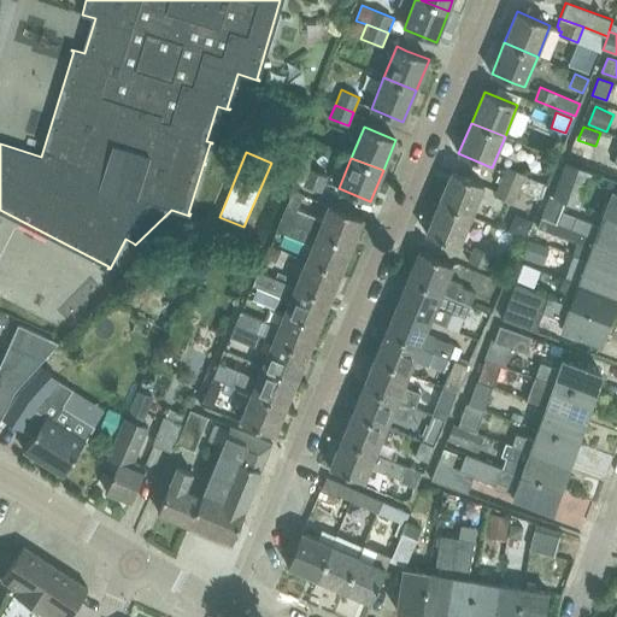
[(589,174),(565,164),(553,197),(577,205),(589,174)]
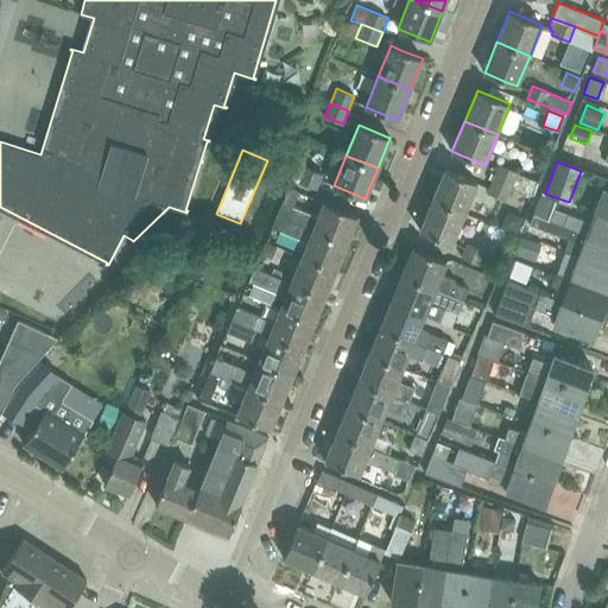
[(317,189),(323,175),(295,163),(289,178),(317,189)]
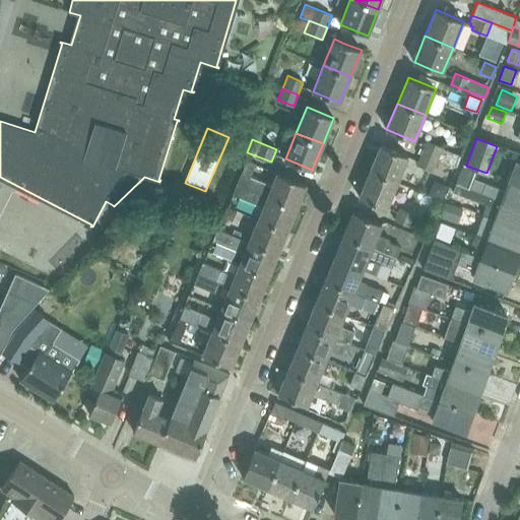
[(428,139),(423,152),(438,159),(456,167),(460,156),(442,149),(444,145),(428,139)]
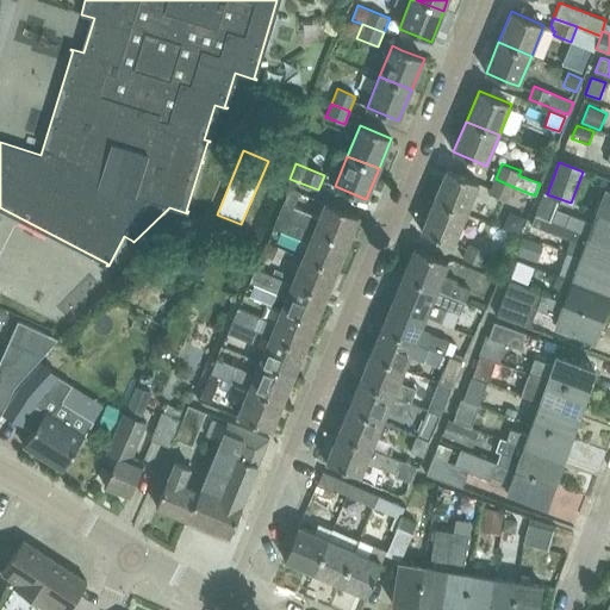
[(479,184),(468,179),(446,169),(434,200),(467,213),(479,184)]
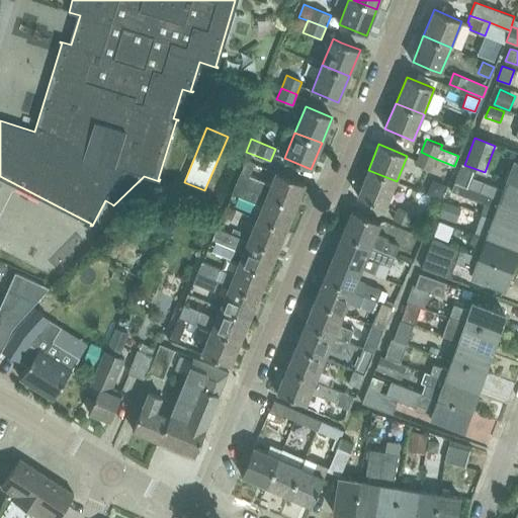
[(432,171),(436,159),(421,152),(416,165),(432,171)]
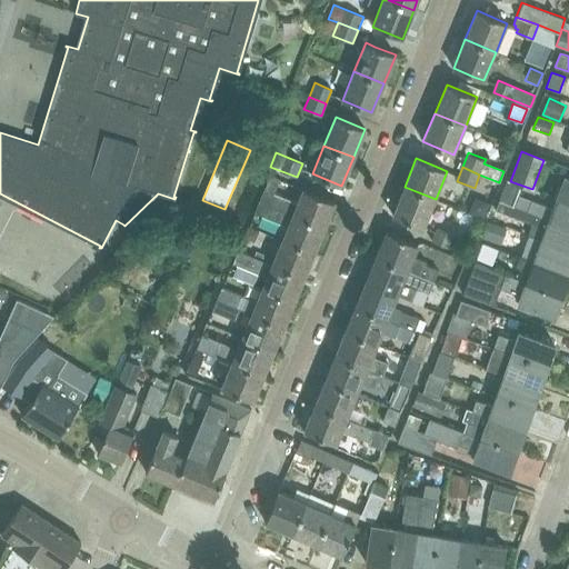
[(303,189),(297,203),(275,193),(280,179),(271,175),(259,200),(325,228),(335,202),(303,189)]
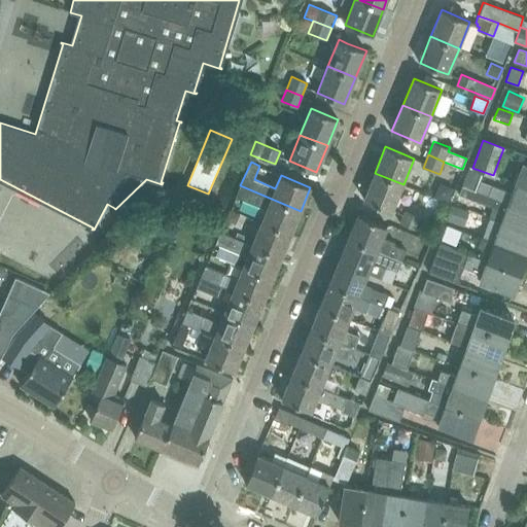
[(517,184),(526,187),(526,165),(524,164),(517,184)]
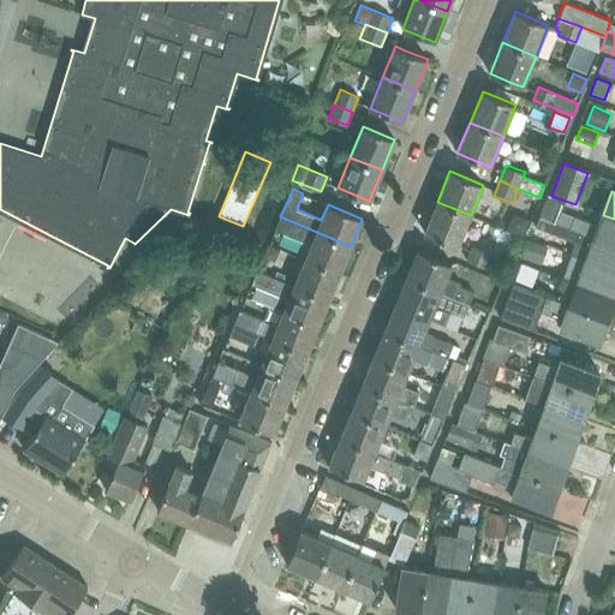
[(575,204),(551,196),(549,195),(539,216),(555,222),(562,201),(575,206),(575,204)]
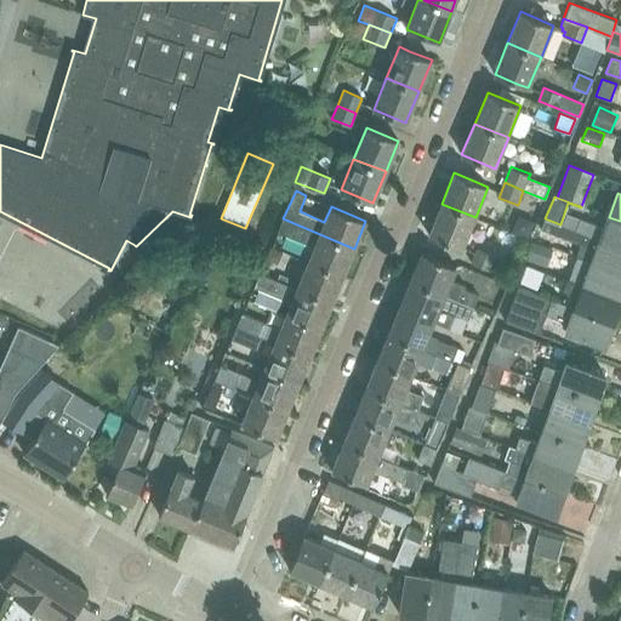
[(462,249),(476,217),(442,204),(428,235),(462,249)]
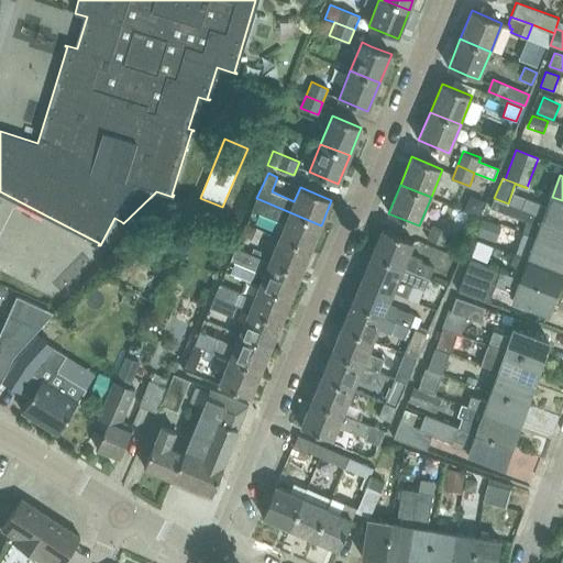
[(562,200),(552,197),(548,206),(527,198),(522,209),(562,223),(562,200)]
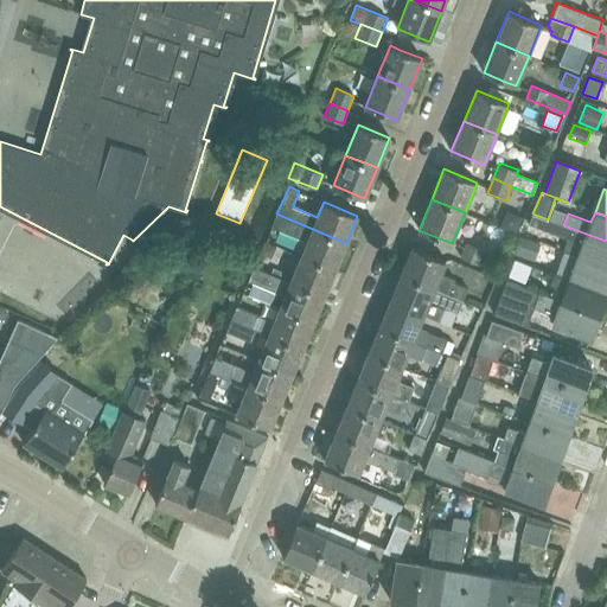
[(346,243),(276,213),(272,225),(307,241),(301,255),(336,269),(346,243)]
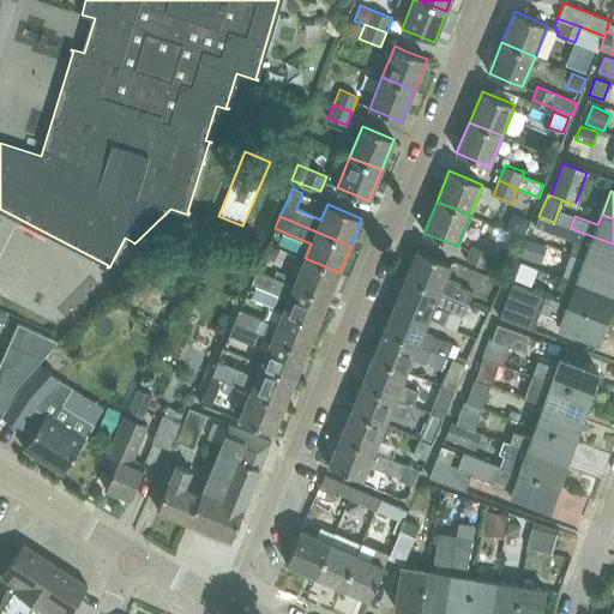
[(613,244),(570,228),(554,222),(539,216),(535,227),(575,241),(570,254),(571,254),(613,270),(613,244)]
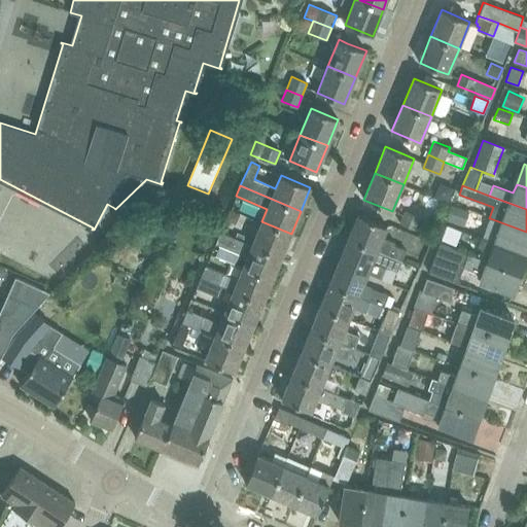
[(469,211),(451,204),(446,219),(463,226),(469,211)]
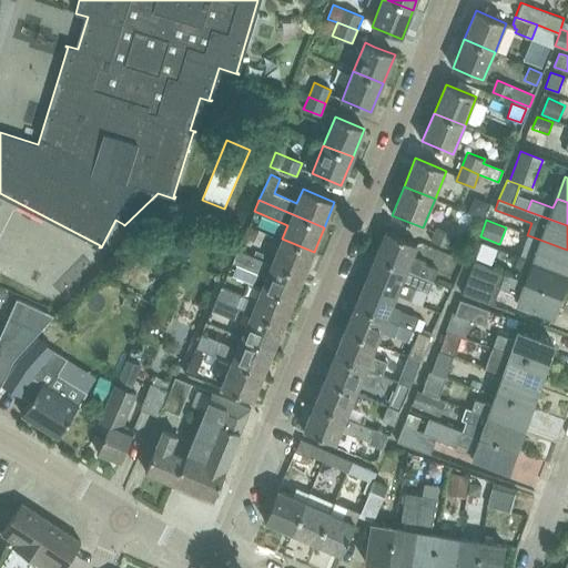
[(247,226),(243,237),(250,240),(255,237),(257,231),(247,226)]
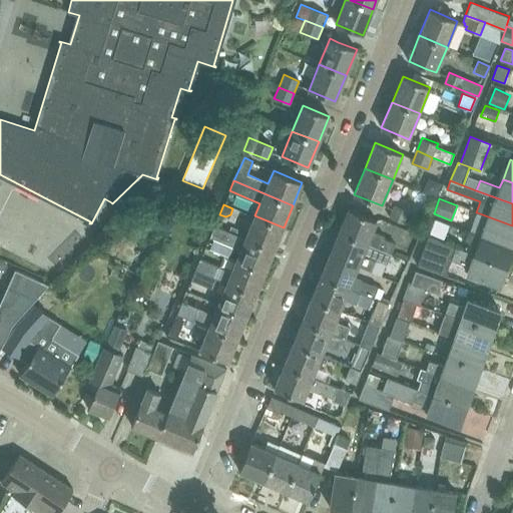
[(390,217),(413,226),(416,218),(409,215),(410,211),(395,205),(390,217)]
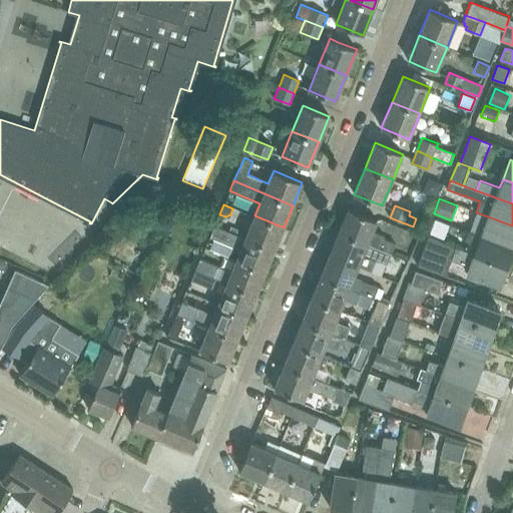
[(339,231),(393,253),(397,242),(385,237),(386,235),(374,230),(378,220),(348,208),(339,231)]
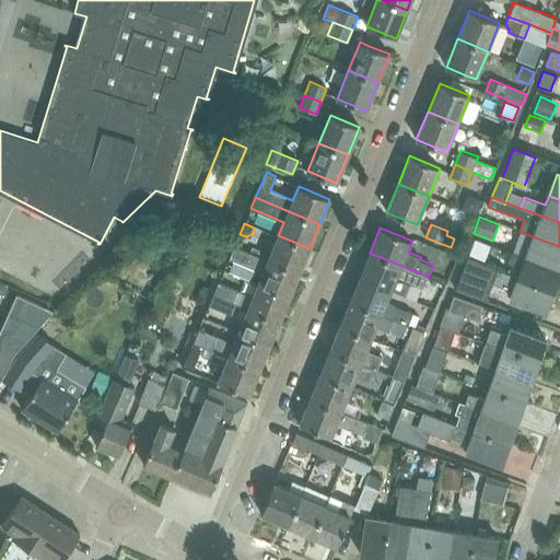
[(559,269),(559,246),(521,232),(514,253),(559,269)]
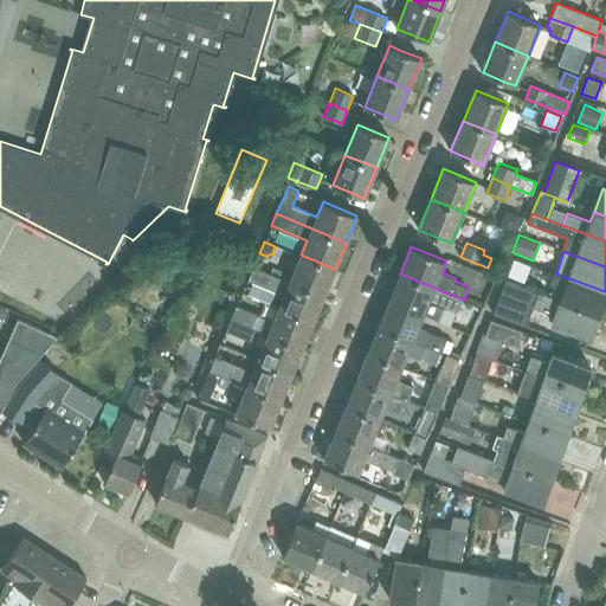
[(324,295),(335,269),(301,255),(290,281),(324,295)]
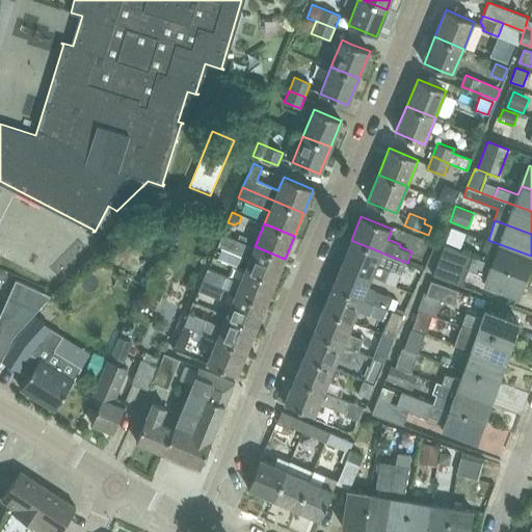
[(451,229),(447,241),(461,247),(467,234),(451,229)]
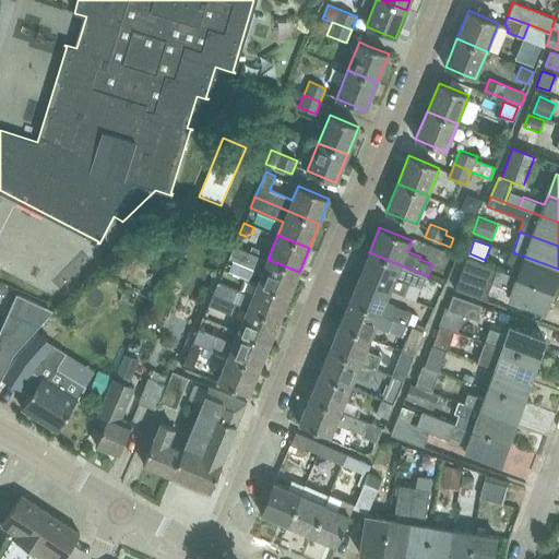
[(258,283),(288,296),(299,272),(268,259),(256,254),(240,248),(234,246),(229,258),(262,273),(258,283)]
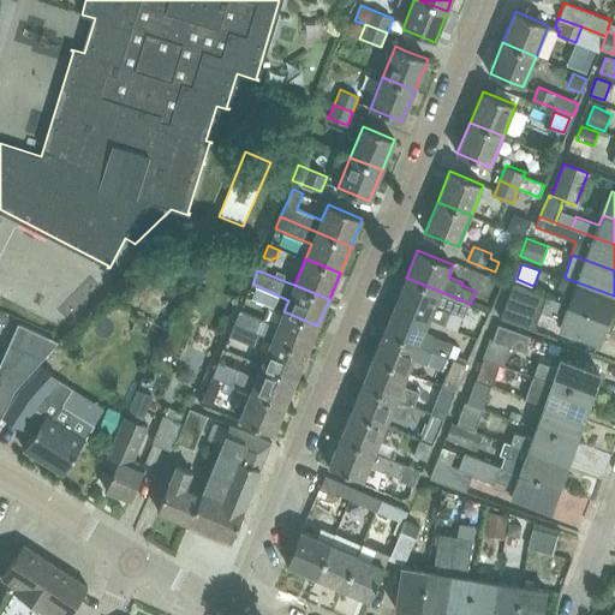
[(556,288),(573,296),(569,305),(608,318),(614,298),(614,296),(565,278),(561,276),(556,288)]
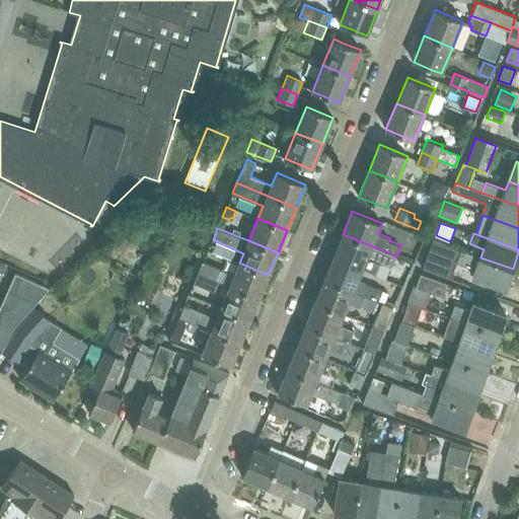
[(397,256),(343,234),(334,256),(363,270),(374,274),(379,260),(393,266),(397,256)]
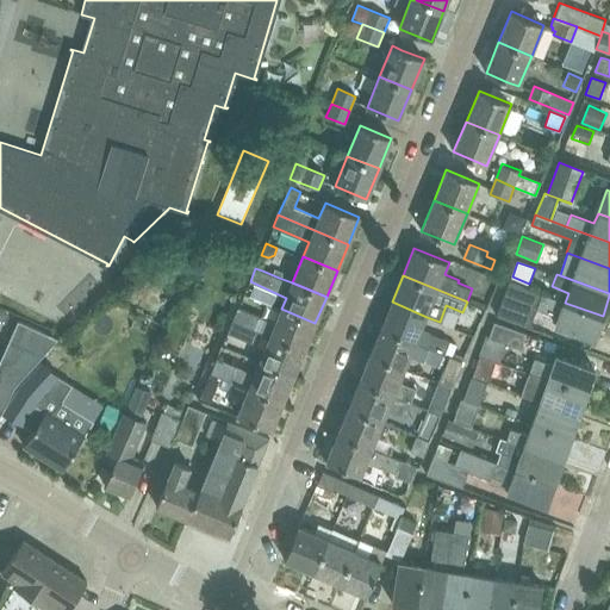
[(527,322),(536,288),(505,280),(496,313),(527,322)]
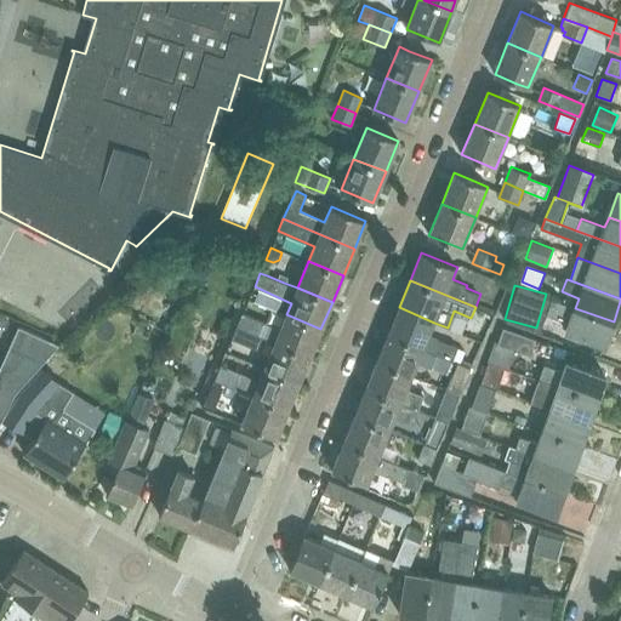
[(546,314),(569,323),(567,331),(604,346),(614,322),(575,308),(552,300),(546,314)]
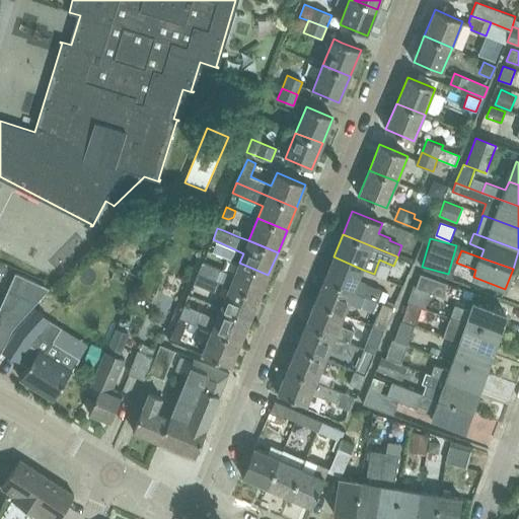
[(363,270),(334,256),(324,280),(363,295),(378,302),(382,291),(359,281),(363,270)]
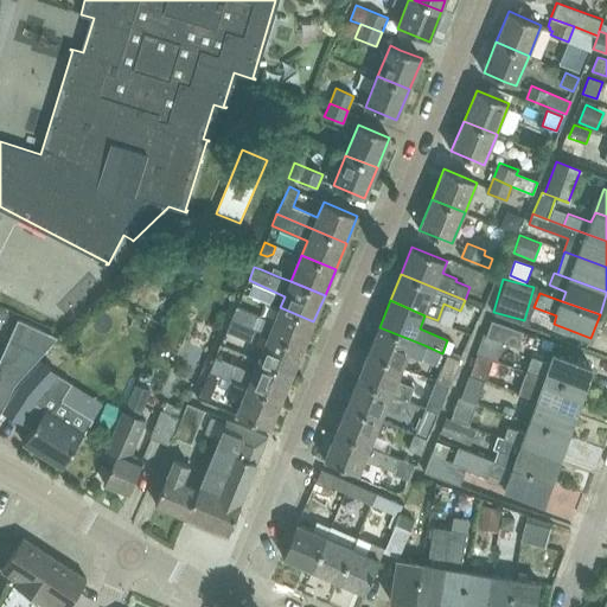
[(302,347),(313,321),(280,307),(274,321),(237,306),(231,319),(257,330),(269,334),(302,347)]
